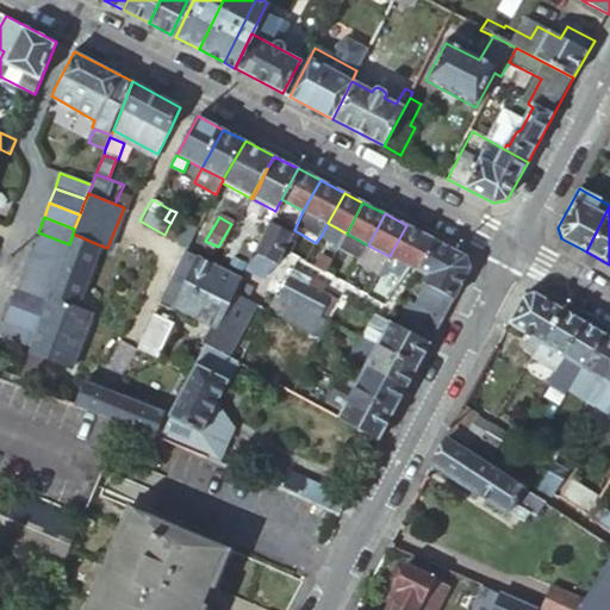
[(265,230),(268,224),(261,221),(251,238),(259,241),(265,230)]
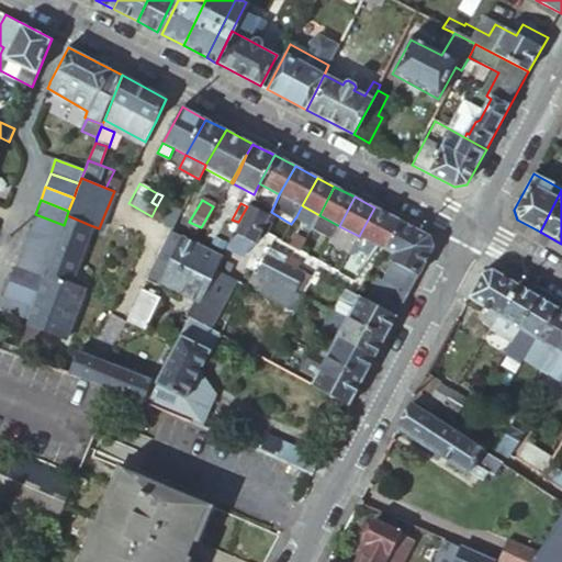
[(157,205),(152,216),(170,227),(177,215),(179,212),(167,204),(164,210),(157,205)]
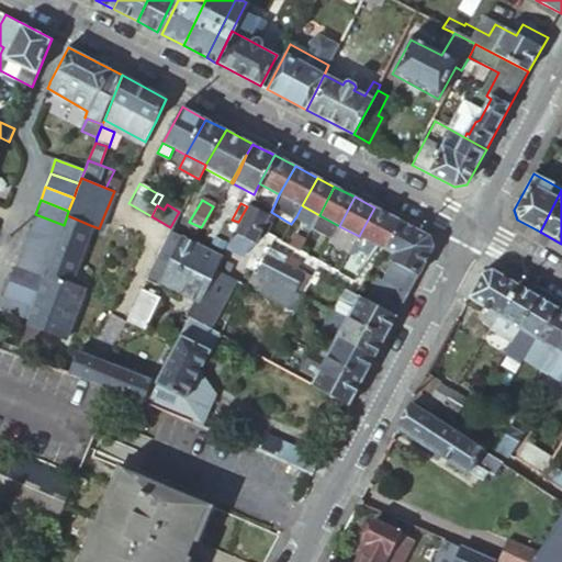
[(302,205),(296,216),(314,226),(319,215),(302,205)]
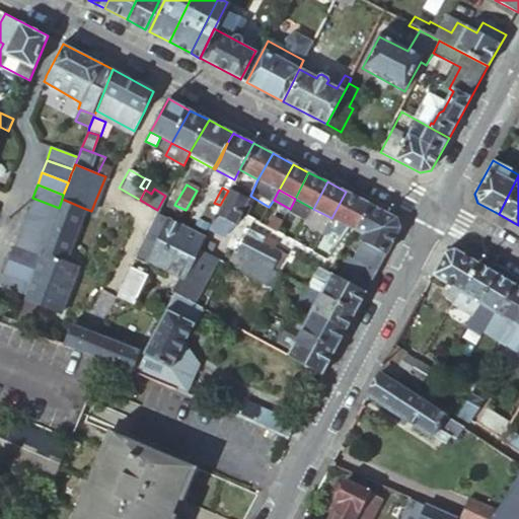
[(338,221),(355,231),(370,204),(346,192),(331,218),(338,221)]
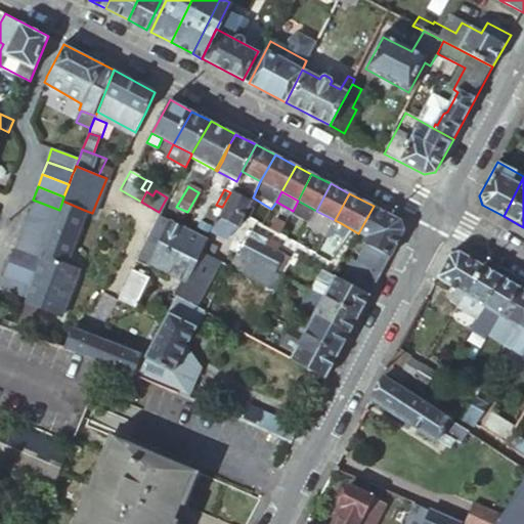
[(227,198),(222,207),(211,229),(210,230),(222,236),(233,234),(248,208),(227,198)]
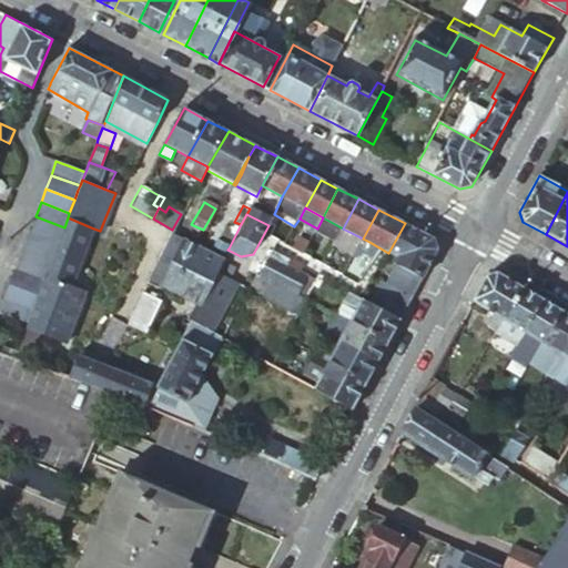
[(64,227),(36,216),(31,230),(59,241),(64,227)]
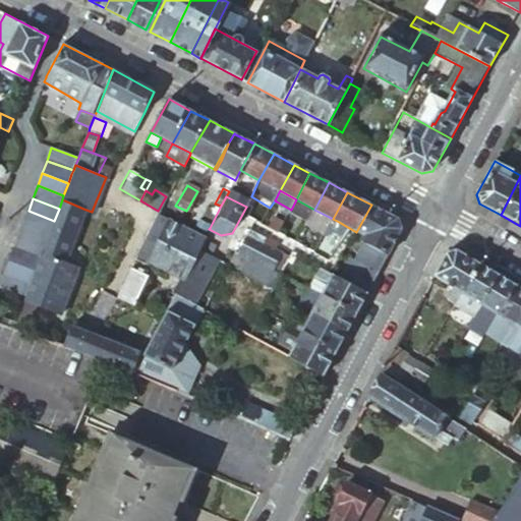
[(46,246),(43,253),(65,262),(66,261),(83,209),(62,199),(59,209),(54,221),(50,234),(46,246)]
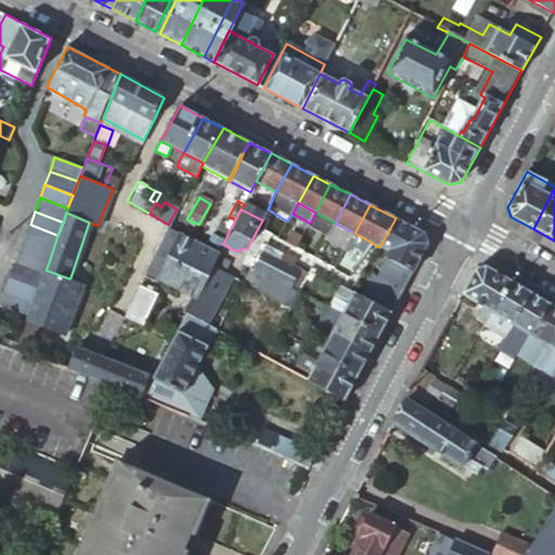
[(175,213),(168,224),(176,228),(185,218),(175,213)]
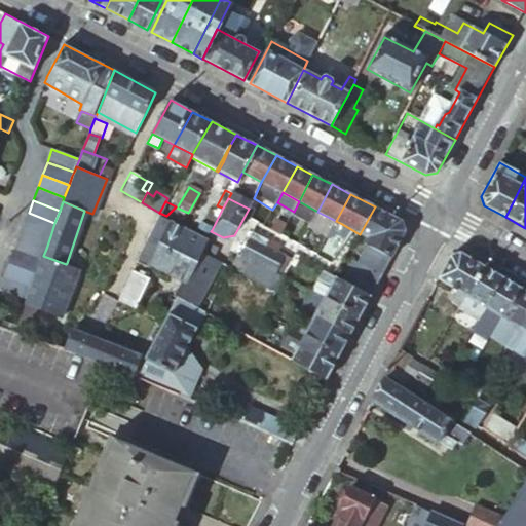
[(299,201),(294,212),(299,214),(312,221),(317,212),(299,201)]
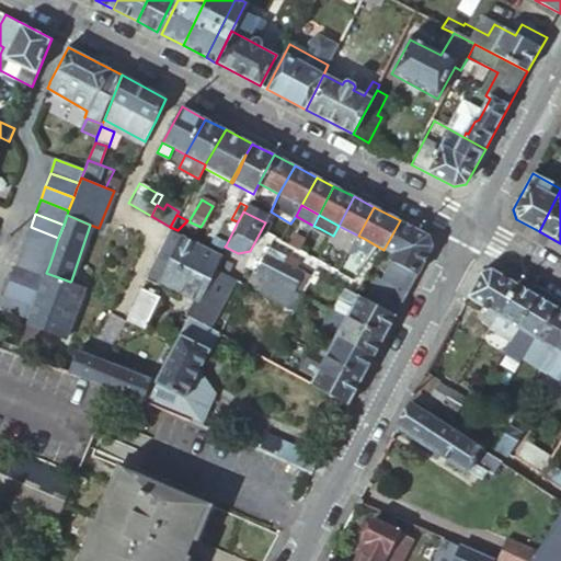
[(238,221),(231,219),(226,217),(217,233),(218,235),(216,240),(226,245),(238,221)]
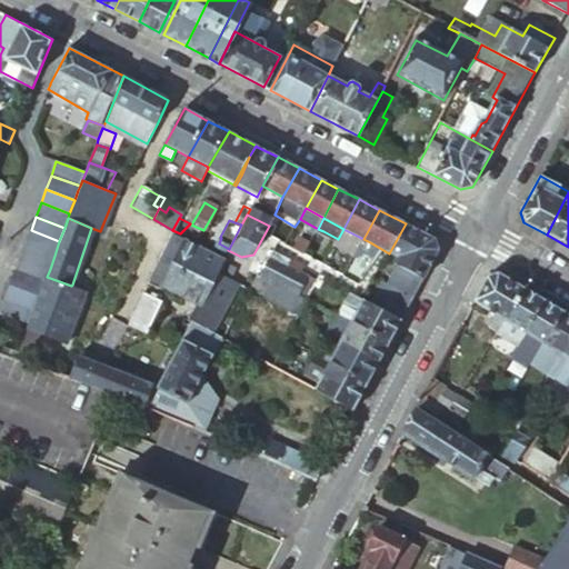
[(406,223),(389,253),(395,256),(396,257),(400,259),(398,263),(408,269),(397,289),(413,297),(438,250),(433,238),(406,223)]
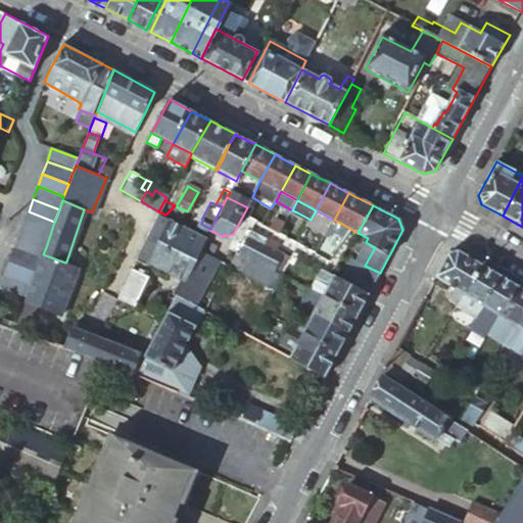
[(285,225),(279,237),(284,239),(297,212),(292,210),(285,225)]
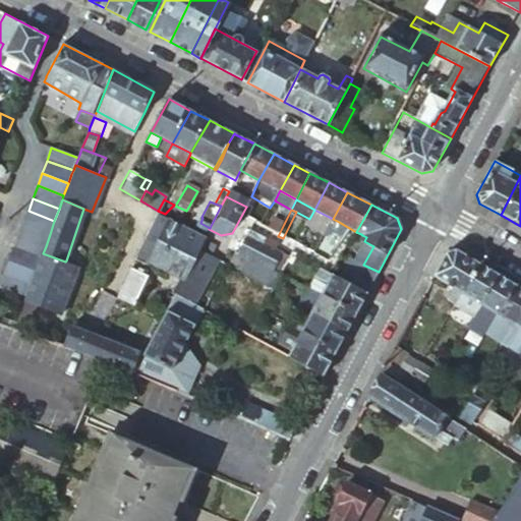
[(324,226),(329,217),(314,210),(309,219),(324,226)]
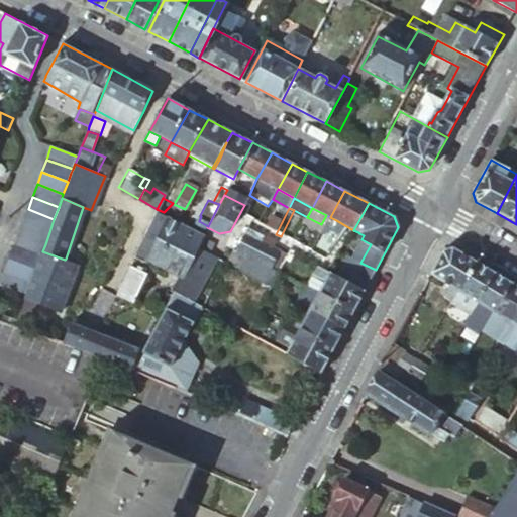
[(54,219),(28,209),(23,222),(49,232),(54,219)]
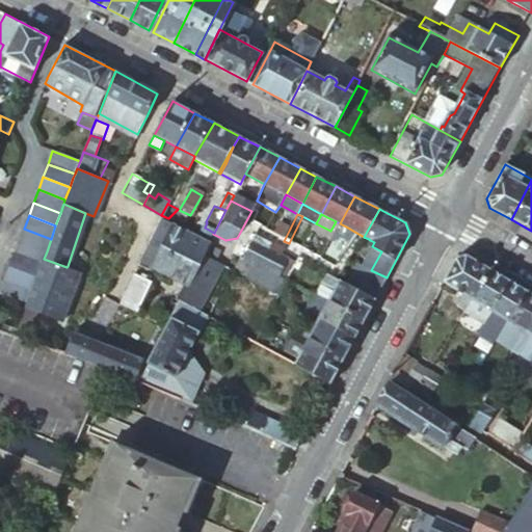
[(159,246),(169,224),(158,219),(150,237),(156,240),(154,244),(159,246)]
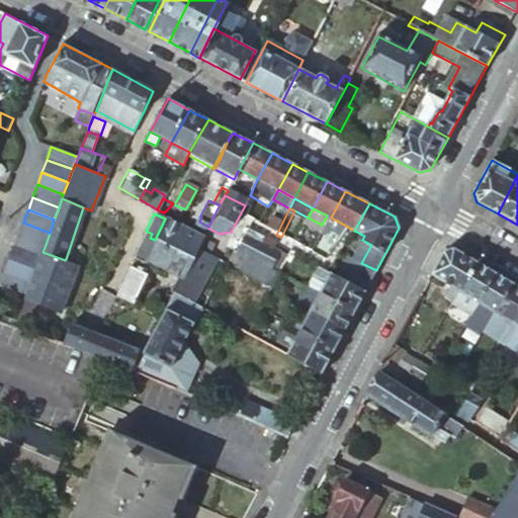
[(331,218),(327,216),(322,225),(319,232),(322,234),(331,218)]
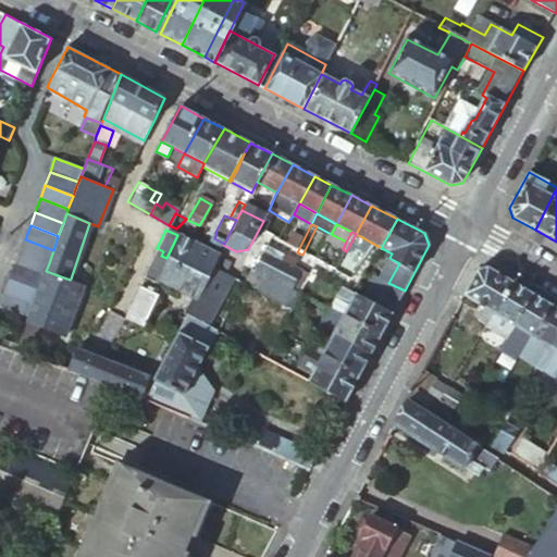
[(353,255),(362,237),(356,234),(346,251),(353,255)]
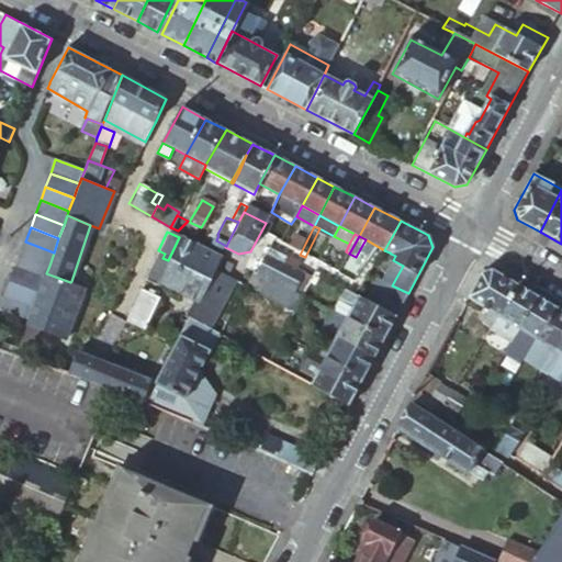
[(166,265),(206,283),(210,278),(214,268),(218,259),(179,237),(168,260),(166,265)]
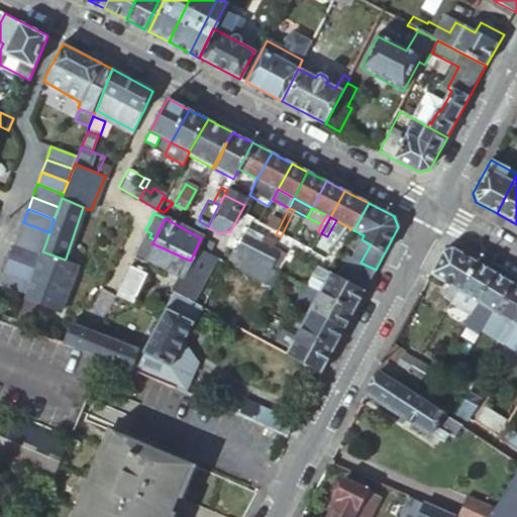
[(273,218),(267,229),(276,234),(282,222),(273,218)]
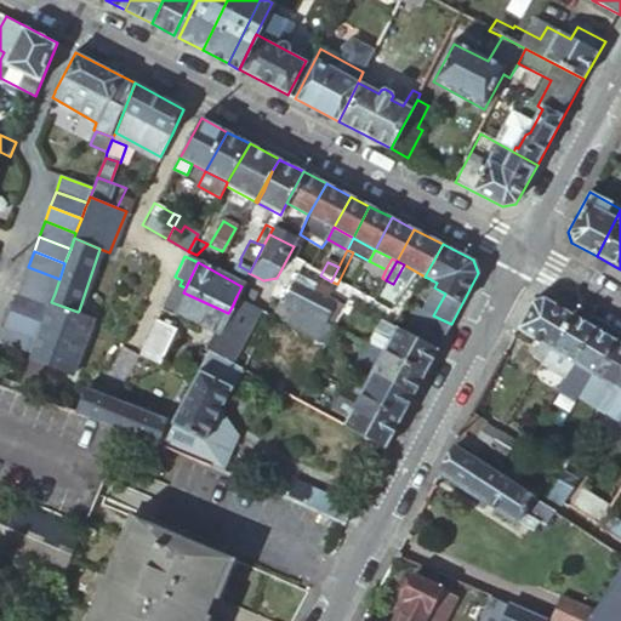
[(60,279),(28,267),(23,283),(55,294),(60,279)]
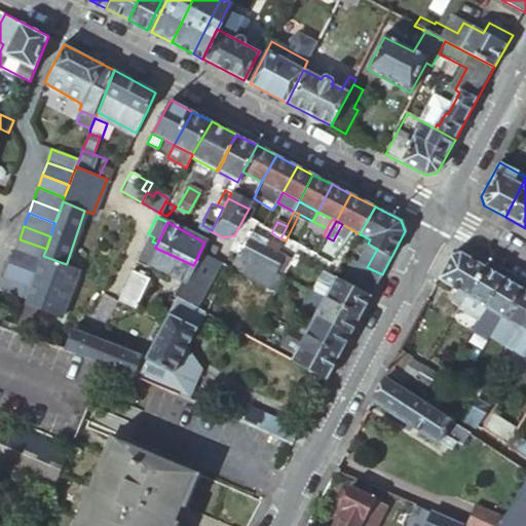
[(245,232),(237,245),(242,248),(249,234),(245,232)]
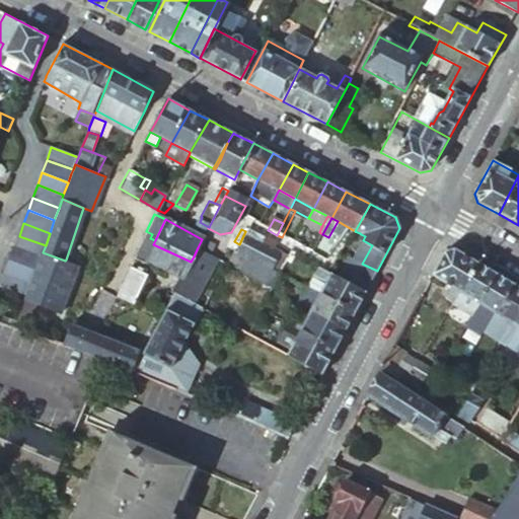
[(146,231),(143,239),(153,244),(155,240),(150,238),(152,234),(146,231)]
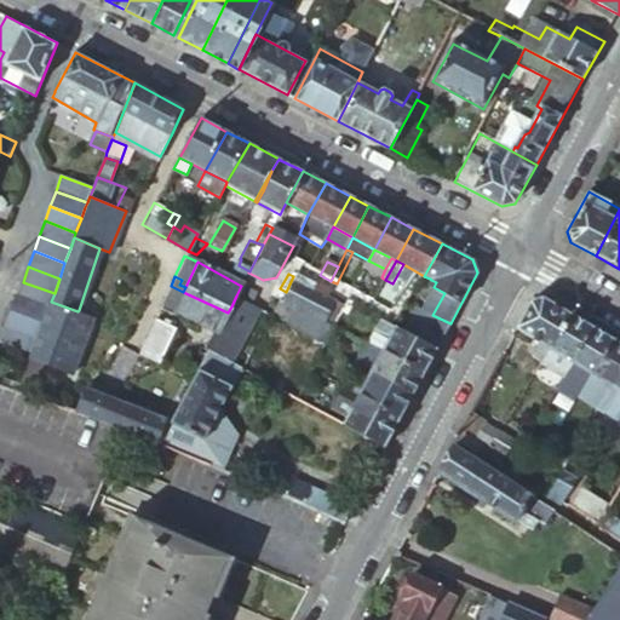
[(273,285),(264,302),(275,306),(319,329),(333,304),(325,299),(311,293),(314,287),(293,276),(286,292),(280,288),(273,285)]
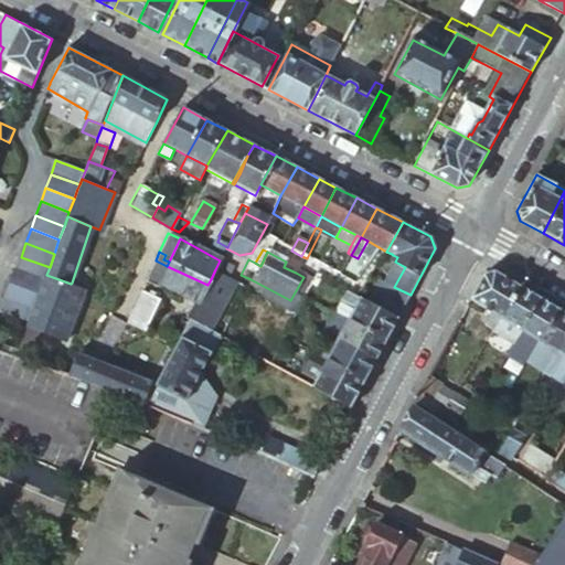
[(393,266),(395,262),(397,257),(393,255),(388,263),(393,266)]
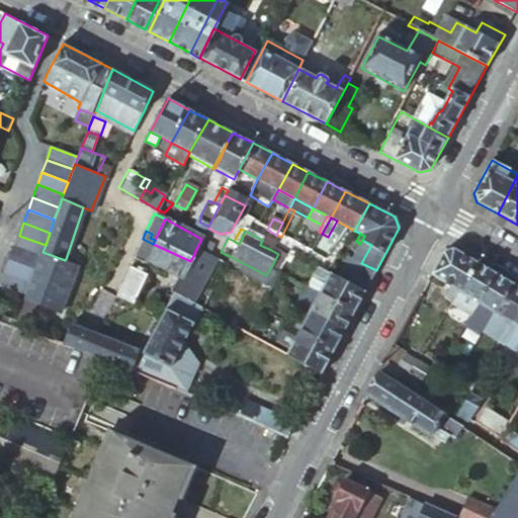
[(46,245),(19,236),(14,248),(40,258),(42,252),(46,245)]
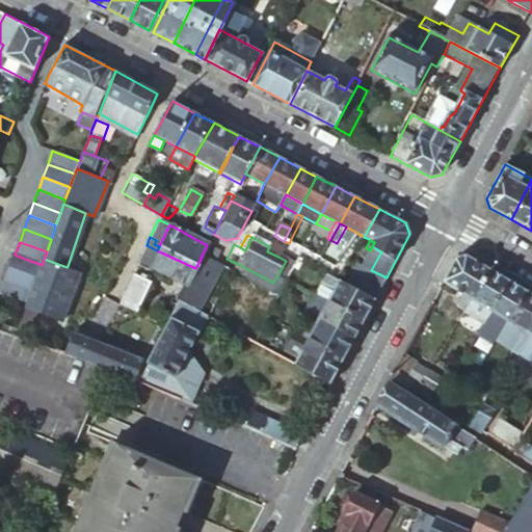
[(147,245),(139,263),(149,268),(157,250),(147,245)]
